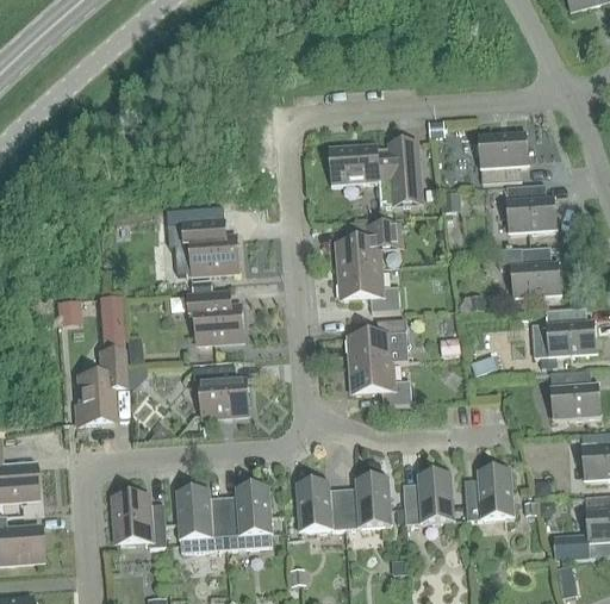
[(442,120),(428,122),(429,136),(443,135),(442,120)]
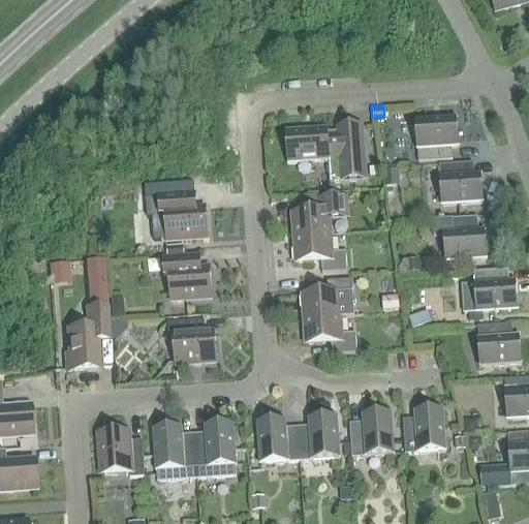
[(450,144),(458,144),(456,116),(415,118),(416,146),(417,146),(417,158),(452,156),(450,144)]
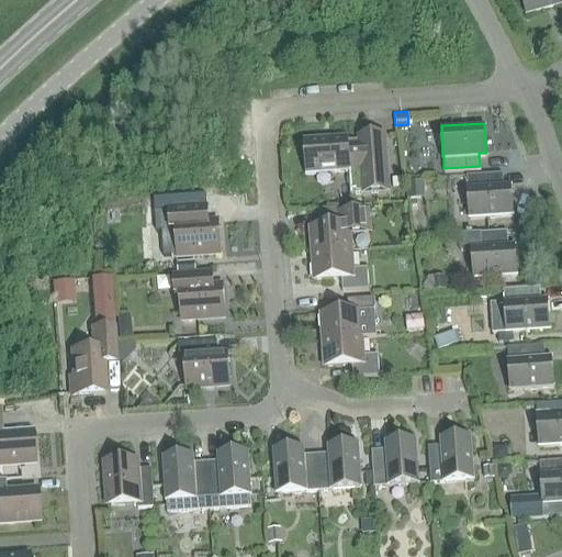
[(350,191),(389,188),(384,131),(369,132),(369,127),(361,127),(362,133),(358,133),(358,137),(347,138),(347,134),(303,136),(305,169),(348,166),(350,191)]
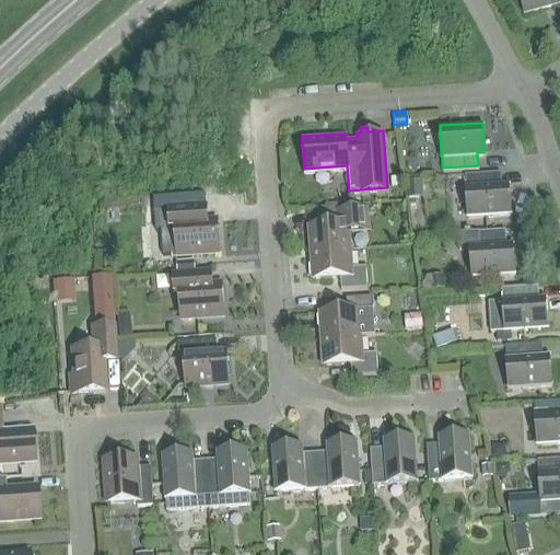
[(467,214),(510,211),(509,182),(501,183),(500,169),(464,171),(467,214)]
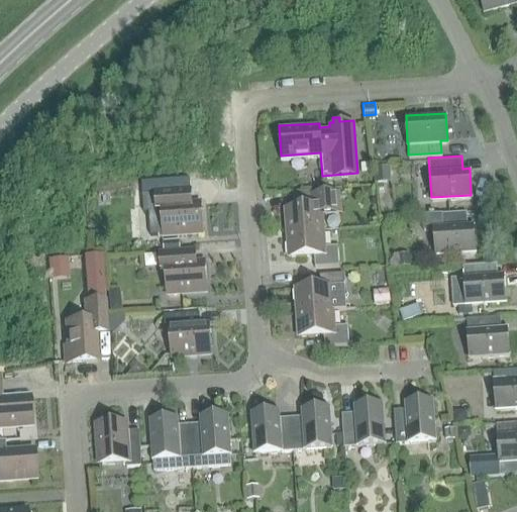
[(370,160),(360,161),(362,169),(370,169),(370,160)]
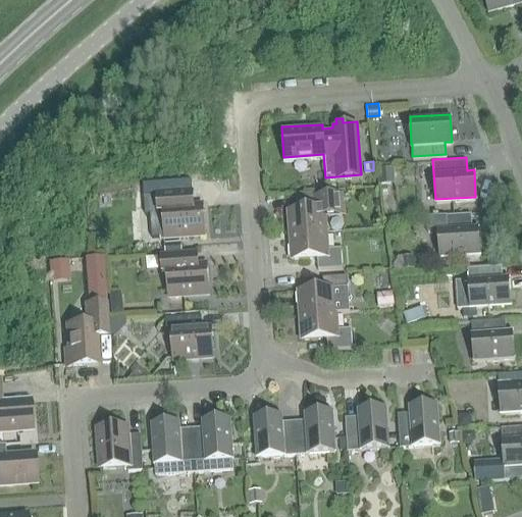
[(395,182),(395,165),(377,166),(378,182),(395,182)]
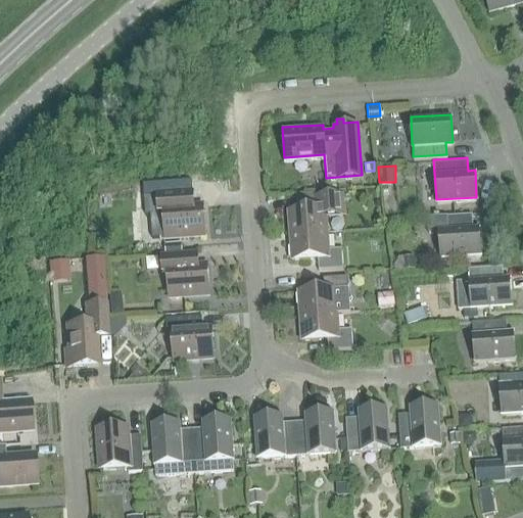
[(191,178),(143,181),(144,193),(156,193),(192,190),(191,178)]
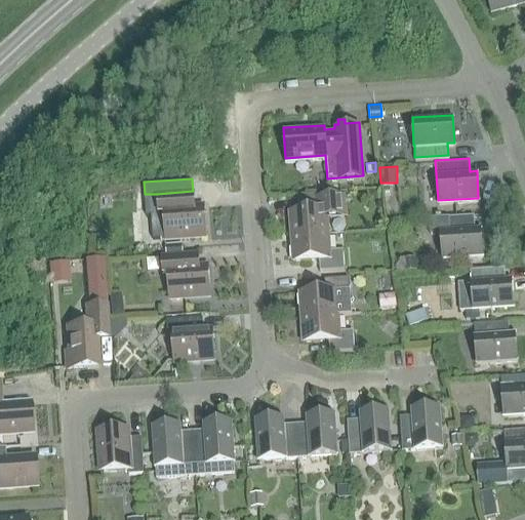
[(108,187),(94,188),(96,203),(109,202),(108,187)]
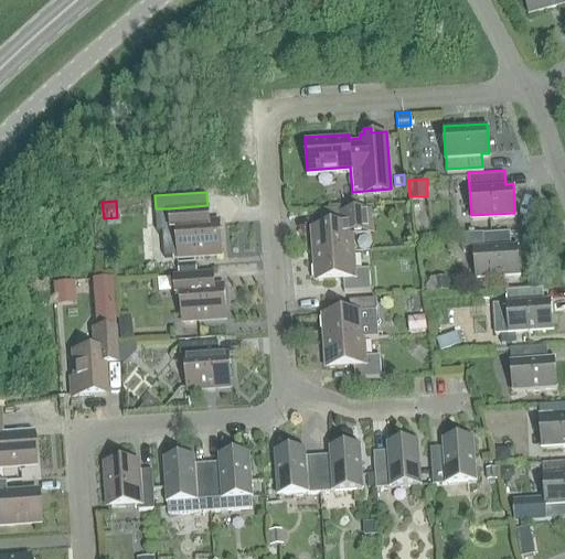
[(177,253),(221,249),(219,219),(209,221),(208,205),(169,208),(170,224),(176,224),(177,253)]
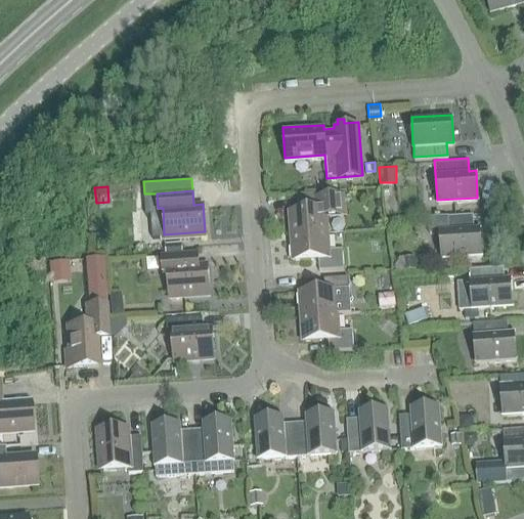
[(289,209),(290,233),(326,230),(325,214),(339,213),(338,192),(313,195),(314,207),(289,209)]
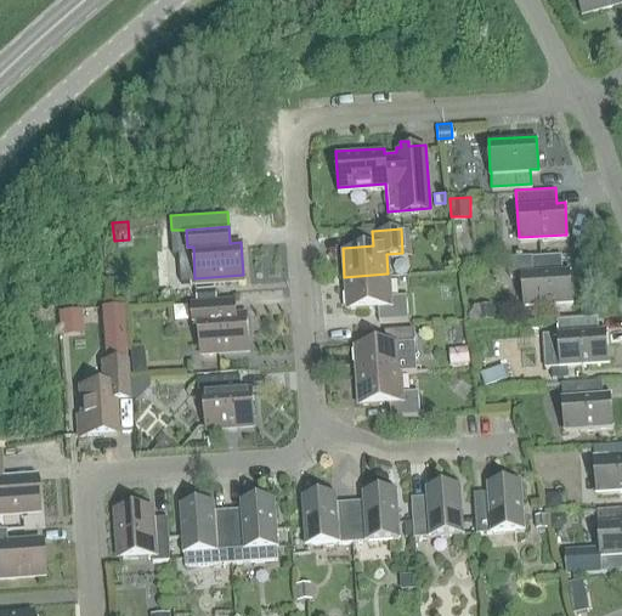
[(524,304),(571,300),(569,269),(561,269),(560,252),(508,255),(509,275),(521,273),(524,304)]
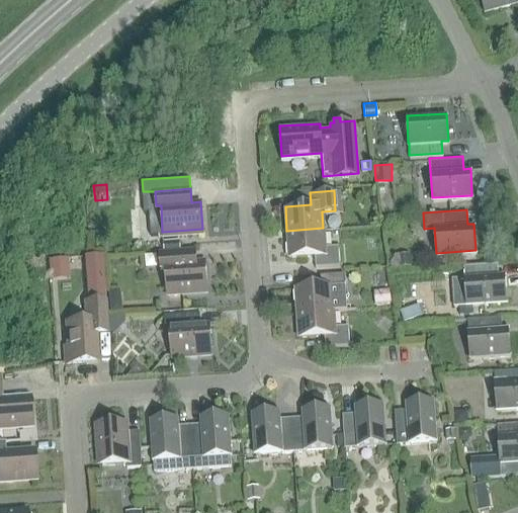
[(323,228),(286,231),(288,255),(314,253),(315,264),(339,263),(338,243),(324,244),(323,228)]
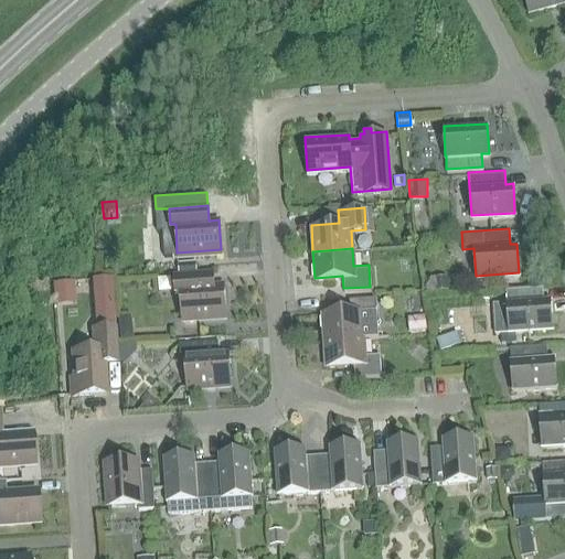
[(178,260),(178,271),(195,269),(194,258),(178,260)]
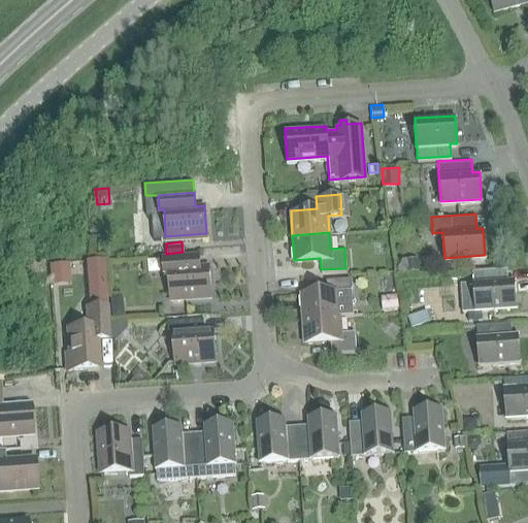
[(169,296),(210,293),(208,266),(199,266),(198,252),(162,255),(163,269),(168,269),(169,296)]
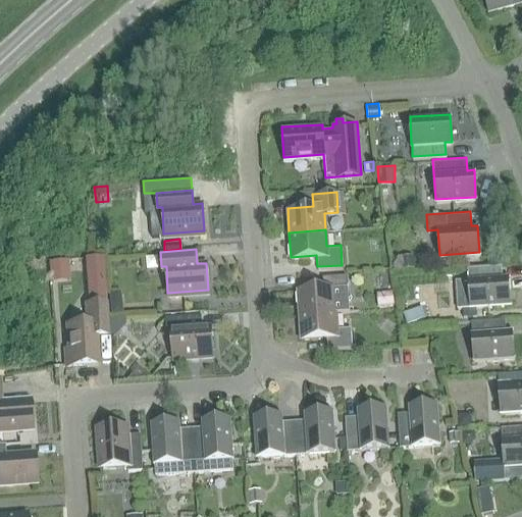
[(400,254),(401,267),(414,266),(413,253),(400,254)]
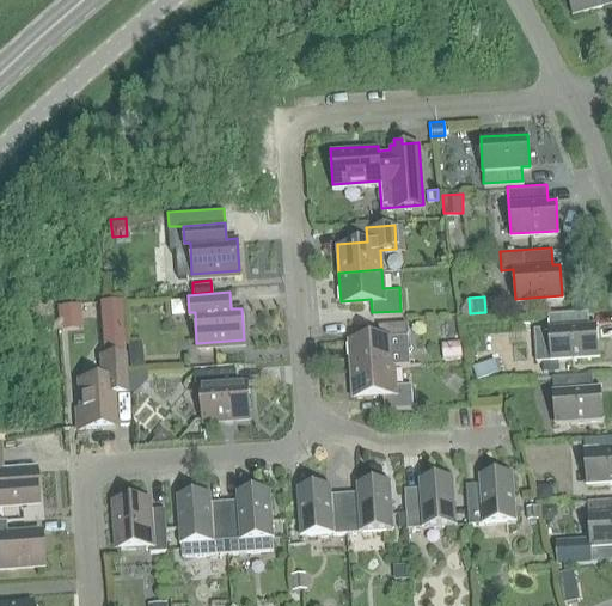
[(103,299),(106,352),(124,352),(122,298),(103,299)]
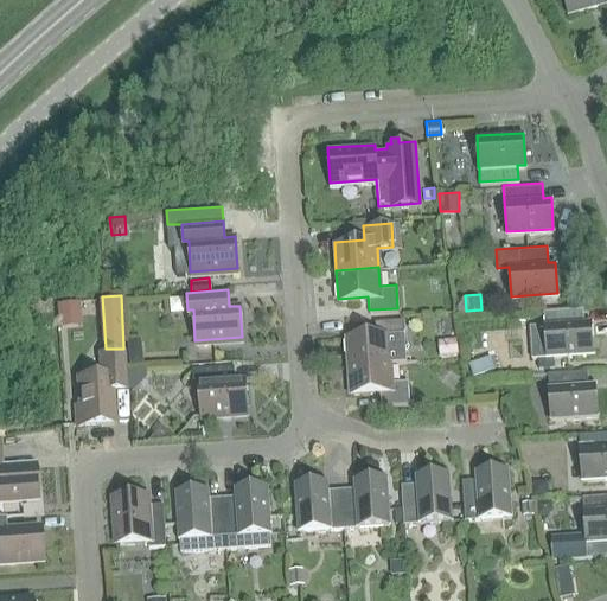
[(590,320),(583,320),(582,306),(543,308),(544,321),(529,323),(531,356),(538,355),(545,355),(554,355),(593,351),(590,320)]
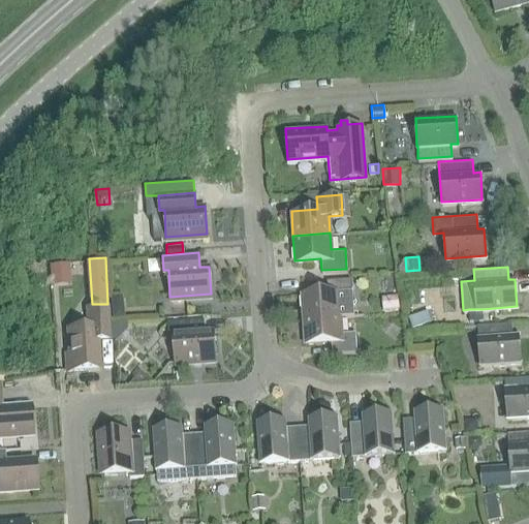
[(301,291),(303,316),(340,314),(339,298),(352,297),(351,276),(327,278),(327,290),(301,291)]
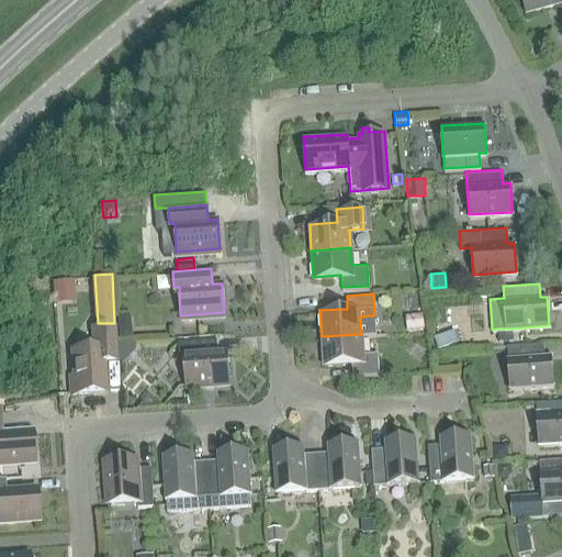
[(404,311),(406,327),(424,325),(423,309),(404,311)]
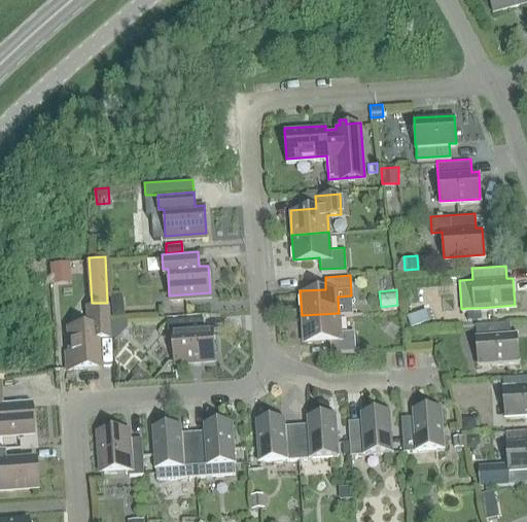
[(98,364),(96,336),(109,335),(107,303),(84,304),(86,324),(67,325),(68,348),(65,349),(66,367),(98,364)]
